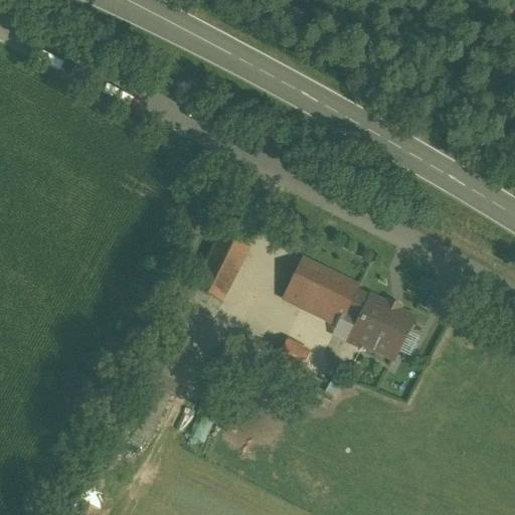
[(248,248),(220,234),(192,290),(220,304),(248,248)]
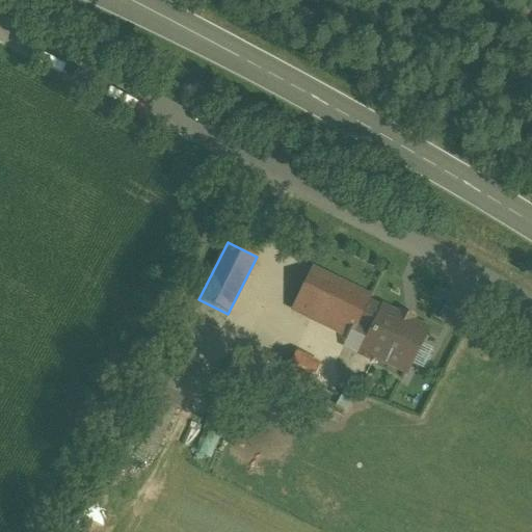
[(369,297),(311,269),(291,310),(348,339),(353,327),(366,303),(369,297)]
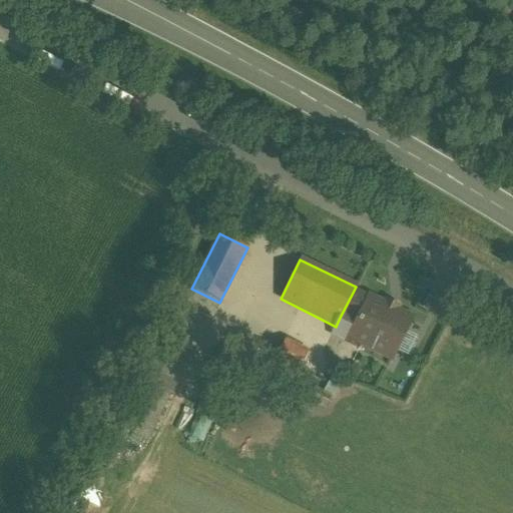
[(398,309),(385,302),(383,307),(368,299),(368,300),(353,293),(341,316),(356,324),(349,339),(392,360),(411,321),(396,313),(398,309)]
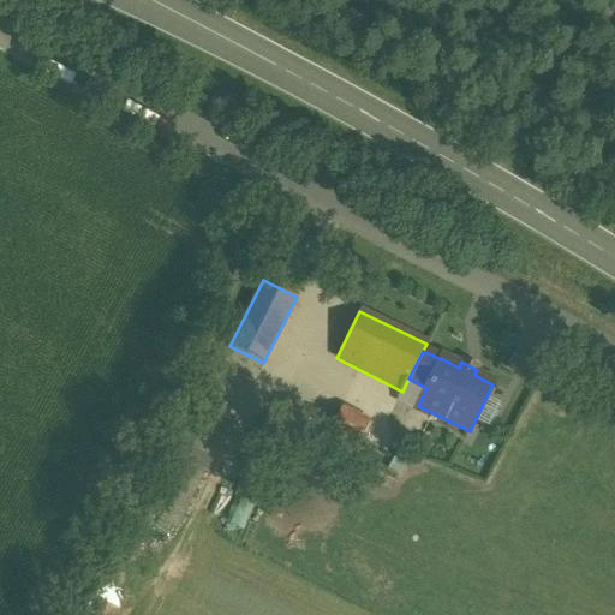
[(368,424),(342,411),(329,436),(354,449),(368,424)]
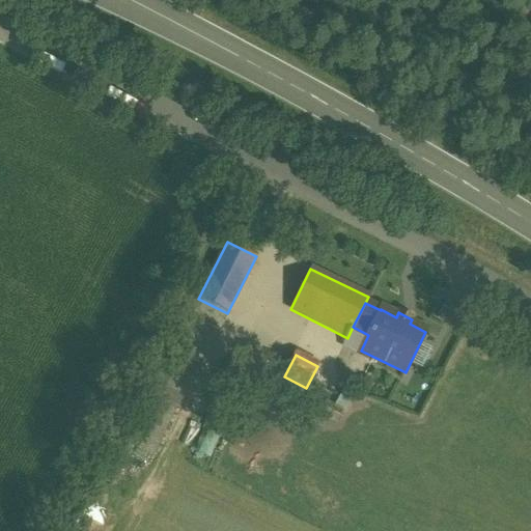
[(208,428),(195,457),(213,465),(225,436),(208,428)]
